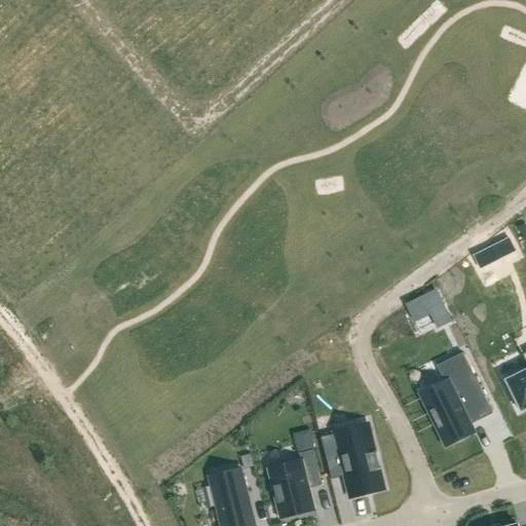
[(516,252),(509,238),(475,256),(481,269),(516,252)]
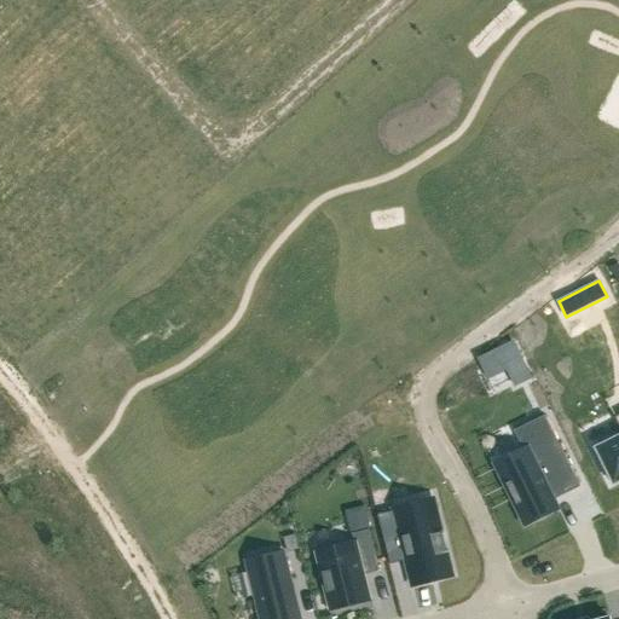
[(531,379),(514,343),(507,347),(515,365),(508,369),(515,386),(531,379)]
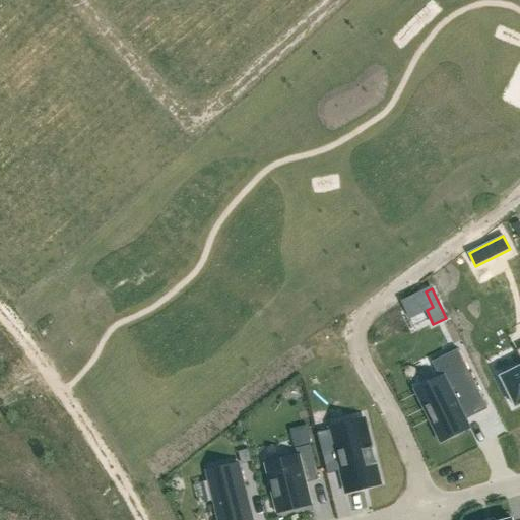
[(519,359),(519,369),(503,377),(508,386),(504,388),(513,405),(516,403),(517,404),(519,402),(519,347),(516,350),(519,359)]
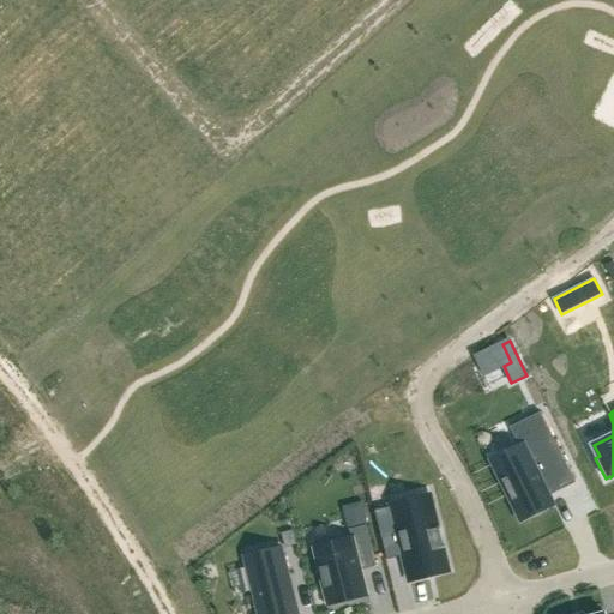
[(519,446),(491,461),(521,521),(554,505),(546,487),(570,475),(575,485),(576,483),(541,413),(510,427),(519,446)]
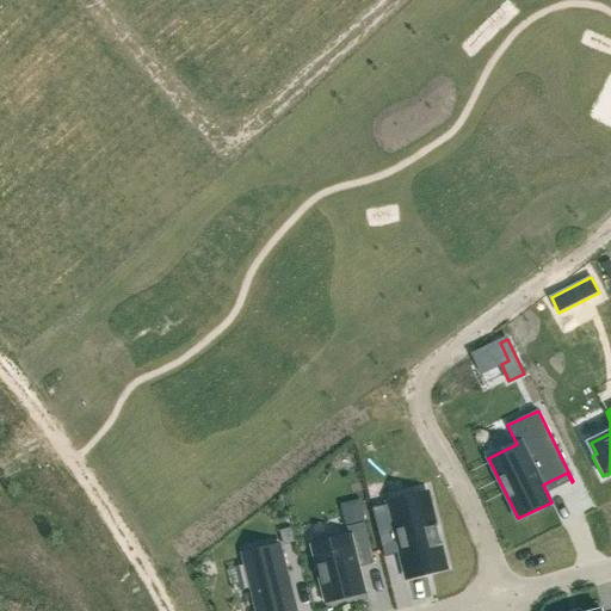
[(390,504),(372,508),(380,537),(396,532),(407,578),(446,567),(442,545),(443,545),(442,543),(440,544),(437,528),(438,528),(438,525),(437,525),(431,504),(392,513),(390,504)]
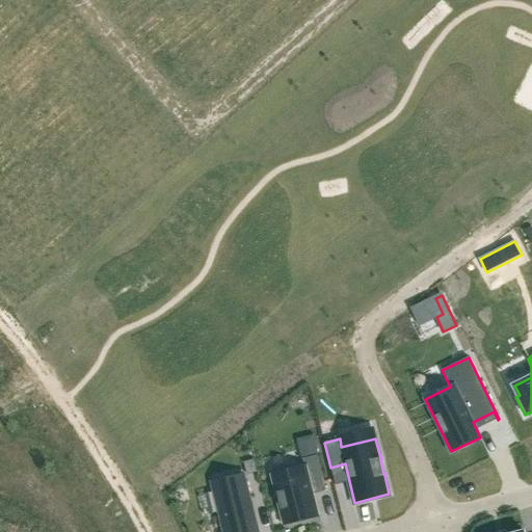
[(304,464),(271,473),(284,526),(319,517),(314,495),(326,491),(317,455),(303,458),(304,464)]
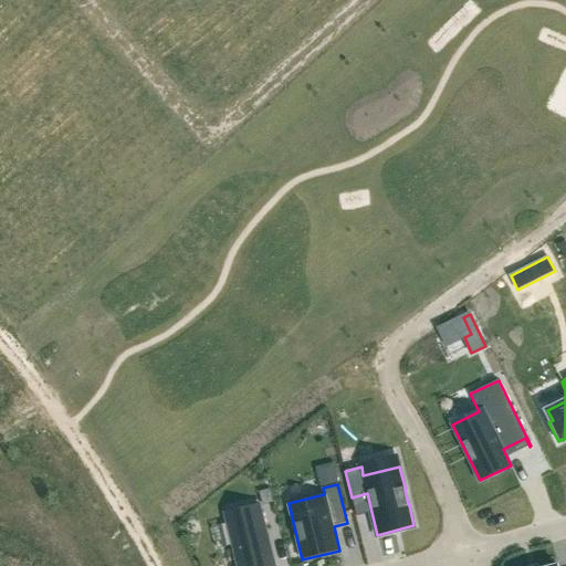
[(260,492),(263,505),(273,502),(270,490),(260,492)]
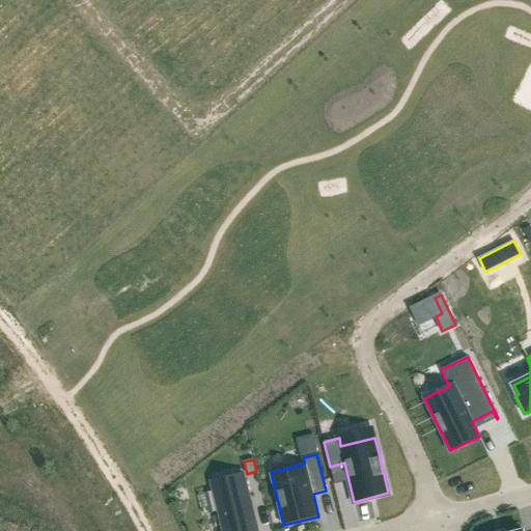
[(214,491),(199,495),(204,514),(219,511),(223,530),(257,530),(246,481),(214,490),(214,491)]
